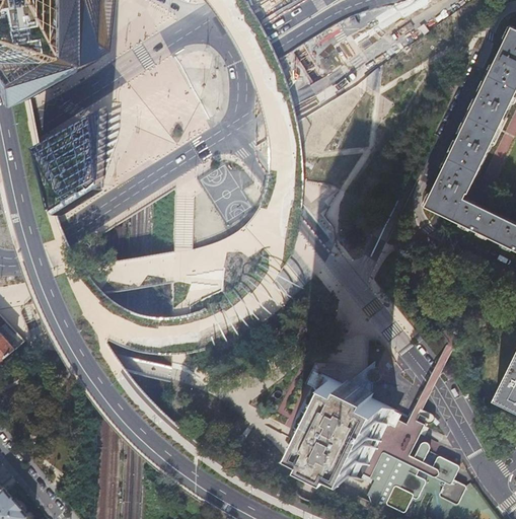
[(23,42),(30,97),(107,51),(119,0),(8,0),(12,33),(23,42)]
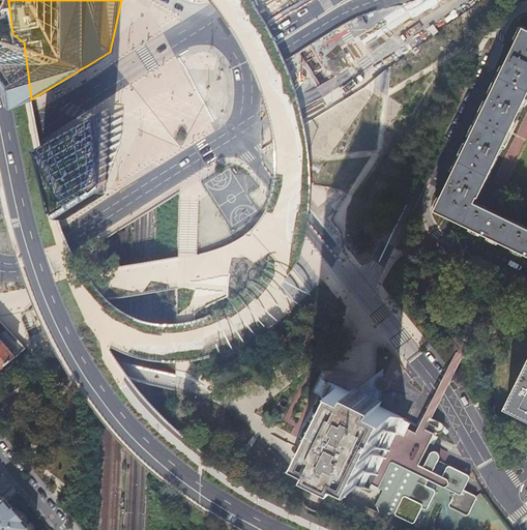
[(526,28),(521,26),(514,41),(510,47),(500,69),(497,74),(481,108),(479,113),(473,124),(471,129),(461,151),(458,156),(440,193),(438,198),(432,210),(467,227),(474,230),(479,233),(498,241),(502,243),(526,255),(526,28)]
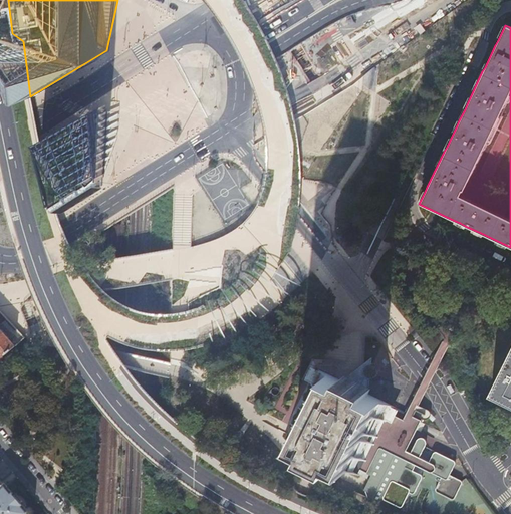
[(238,69),(217,80),(228,100),(249,89),(238,69)]
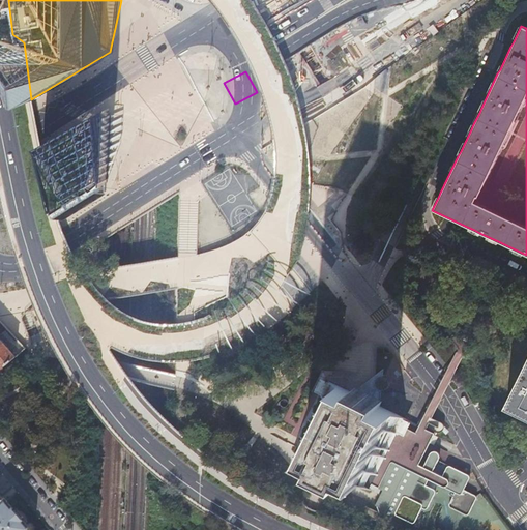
[(100,114),(42,148),(59,211),(96,186),(100,114)]
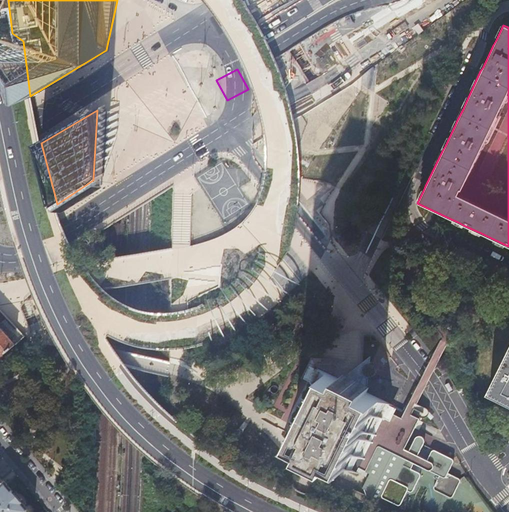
[(0,356),(13,344),(0,329),(0,356)]
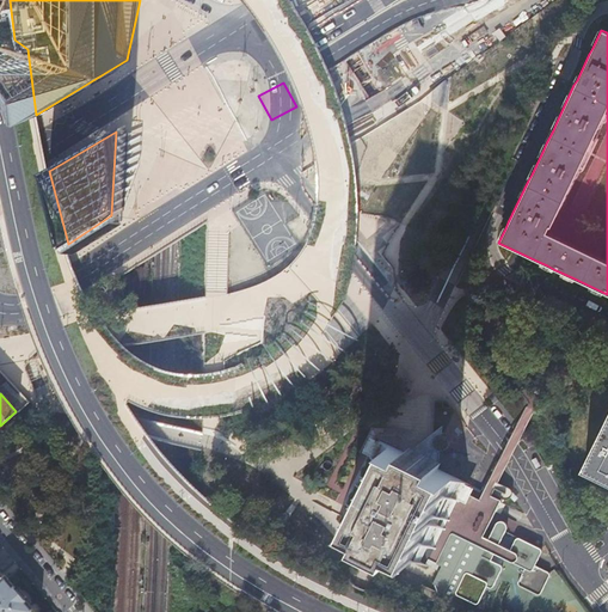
[(369,405),(370,404),(355,396),(351,404),(358,408),(361,409),(363,409),(366,408),(368,407),(369,405)]
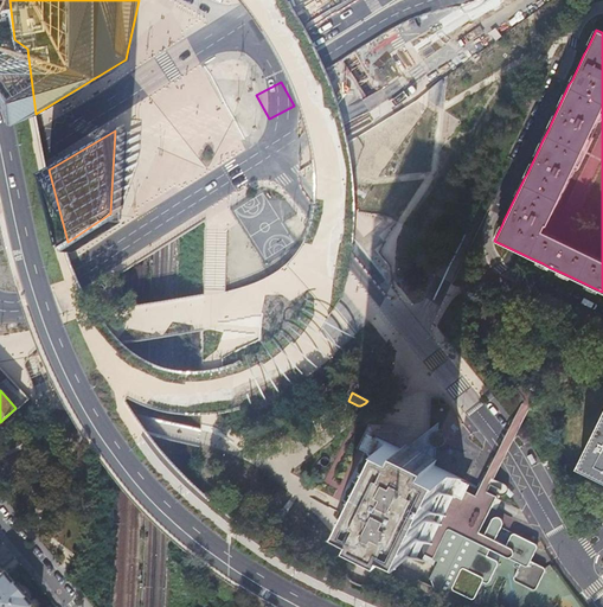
[(442,397),(428,397),(428,428),(428,433),(429,432),(430,430),(434,430),(435,430),(437,432),(438,432),(440,434),(441,435),(441,438),(460,422),(442,397)]
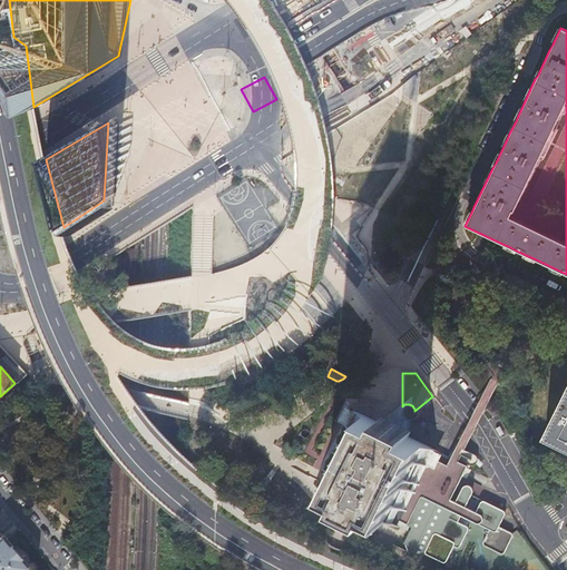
[(566,385),(541,436),(566,449),(566,385)]
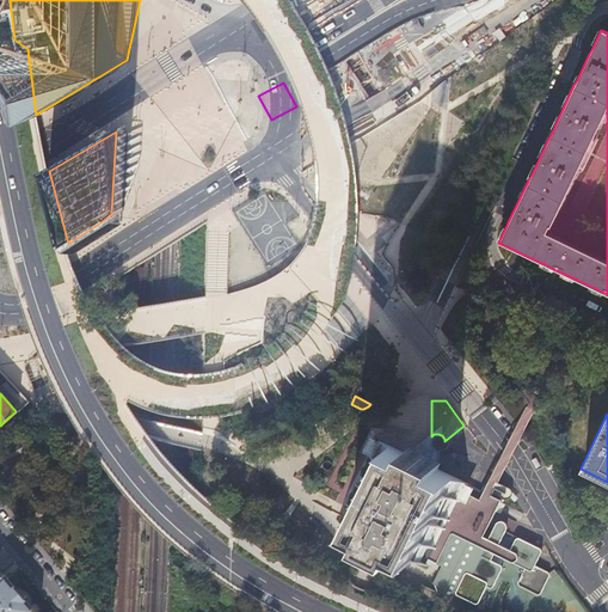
[(433,435),(431,436),(430,438),(429,439),(429,441),(429,444),(430,445),(431,447),(433,448),(434,448),(435,450),(438,450),(441,448),(442,446),(443,446),(444,444),(444,441),(444,439),(443,438),(442,435),(441,435),(438,434),(437,434),(434,434),(433,435)]
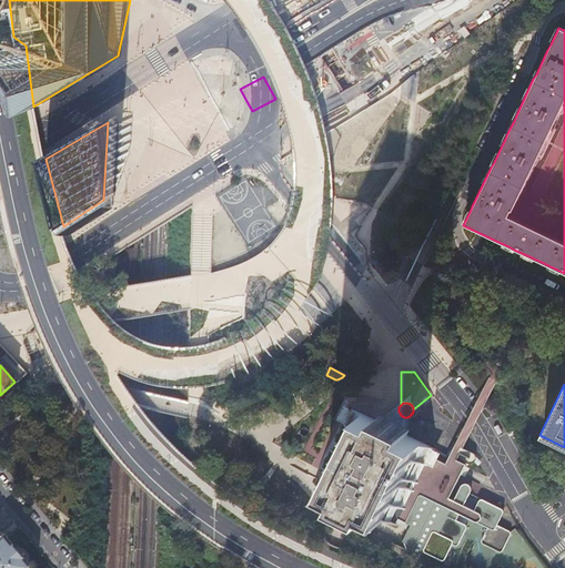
[(345,425),(344,426),(349,428),(340,445),(336,443),(335,444),(340,446),(328,470),(324,469),(323,470),(328,473),(320,487),(310,483),(310,484),(339,497),(335,504),(364,517),(367,511),(397,525),(397,524),(387,519),(394,505),(399,507),(399,505),(395,504),(406,479),(410,480),(411,479),(407,477),(415,460),(419,462),(420,460),(416,459),(423,445),(432,449),(433,449),(404,435),(407,429),(377,415),(375,421),(346,406),(345,408),(355,413),(350,425),(349,426),(345,425)]
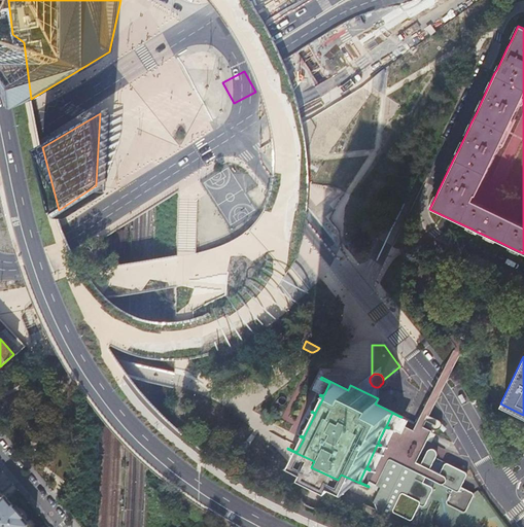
[(398,491),(390,510),(390,511),(391,512),(408,519),(408,520),(409,519),(410,519),(417,504),(421,506),(422,506),(431,488),(430,487),(429,486),(421,482),(424,476),(431,480),(449,489),(443,500),(443,501),(444,502),(461,512),(462,512),(463,512),(463,511),(472,494),(472,493),(470,492),(458,486),(464,473),(464,471),(464,470),(463,470),(445,461),(444,462),(443,462),(438,472),(427,467),(434,453),(434,451),(434,450),(433,448),(431,448),(430,447),(428,447),(427,448),(425,449),(419,463),(414,460),(412,466),(416,468),(409,483),(404,494),(398,491)]
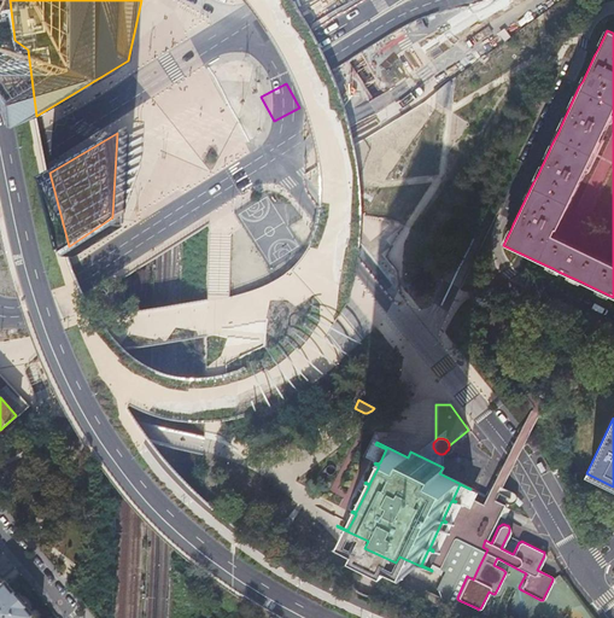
[(506,563),(497,558),(493,565),(503,570),(506,563)]
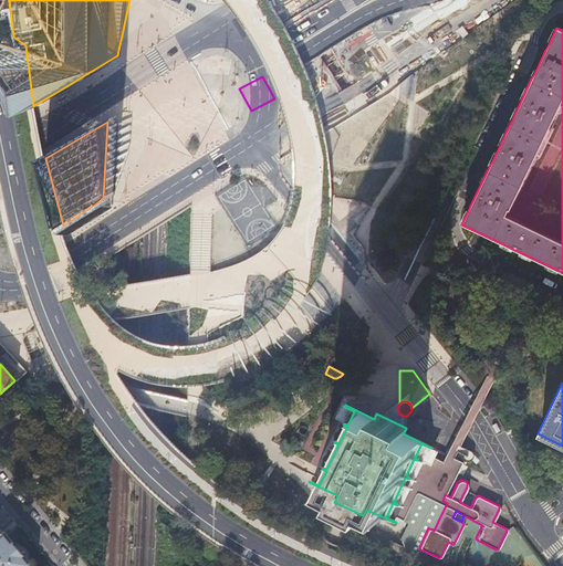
[(435,516),(428,527),(434,531),(439,519),(435,516)]
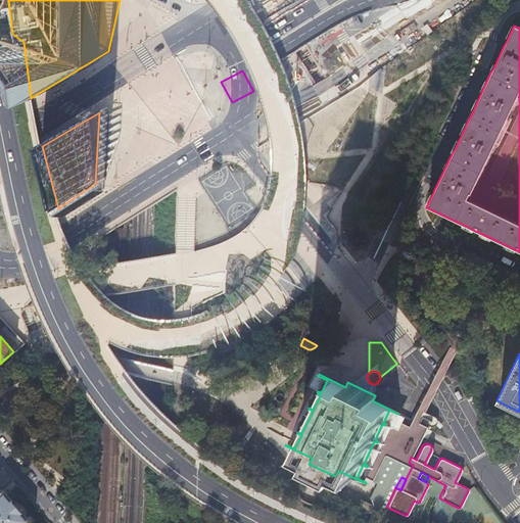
[(28,522),(0,489),(0,522),(28,522)]
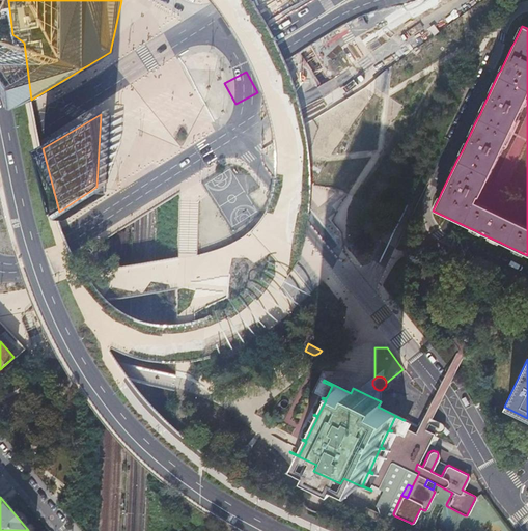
[(370,511),(364,507),(361,514),(364,516),(370,511)]
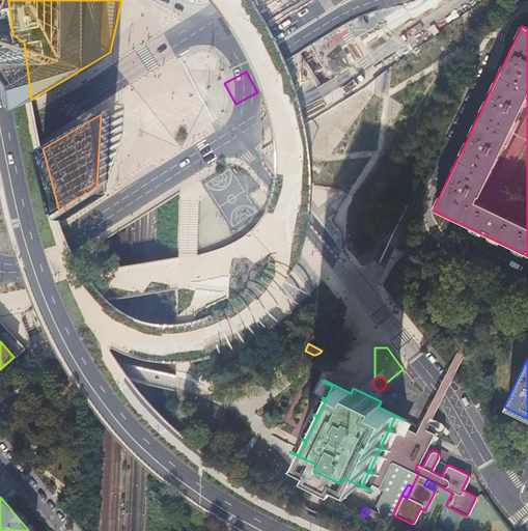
[(370,511),(364,516),(372,521),(376,513),(370,511)]
